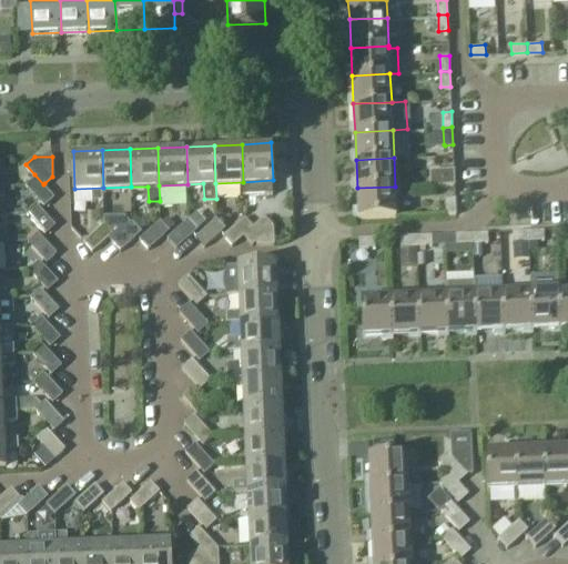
[(445,184),(455,183),(454,167),(444,168),(445,184)]
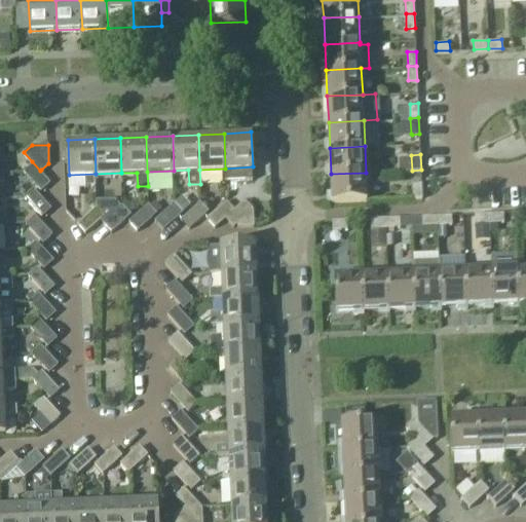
[(50,180),(41,170),(40,171),(32,161),(24,170),(40,188),(50,180)]
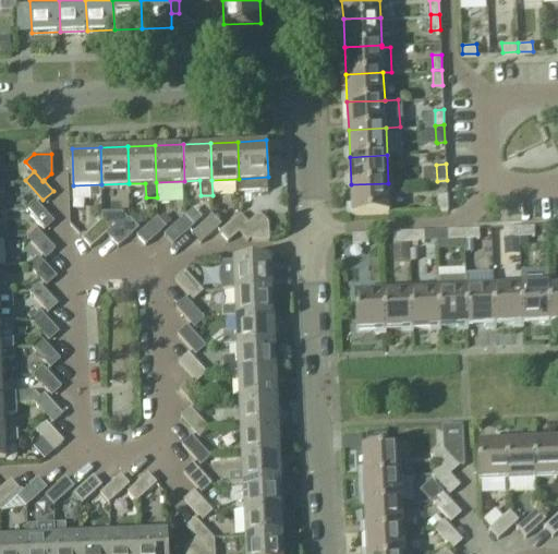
[(388,183),(351,184),(352,212),(389,209),(388,183)]
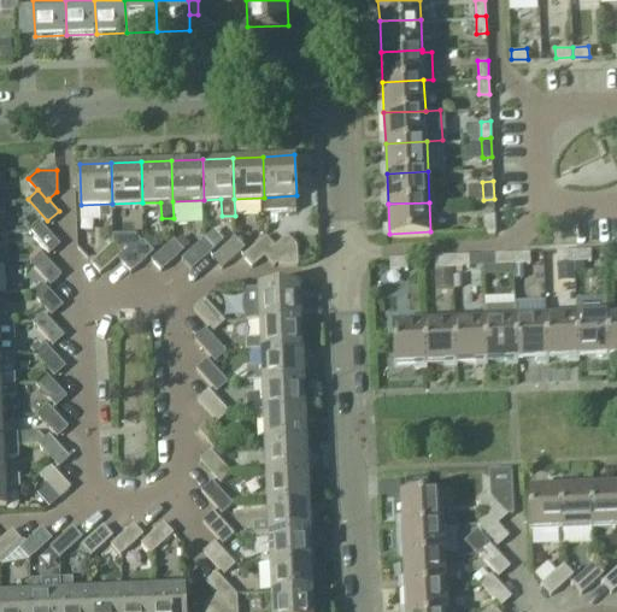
[(485,229),(495,229),(495,213),(483,215),(485,229)]
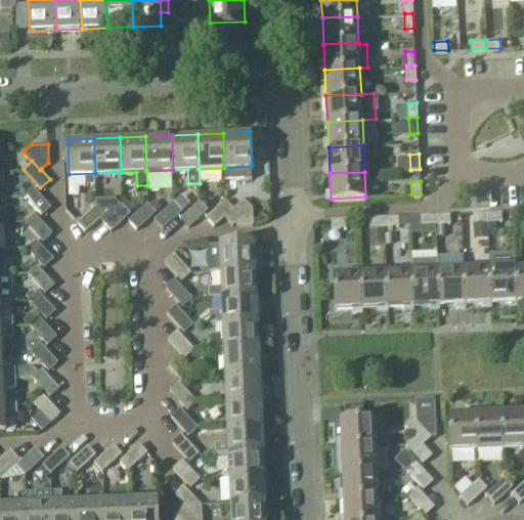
[(42,214),(51,206),(34,186),(25,195),(42,214)]
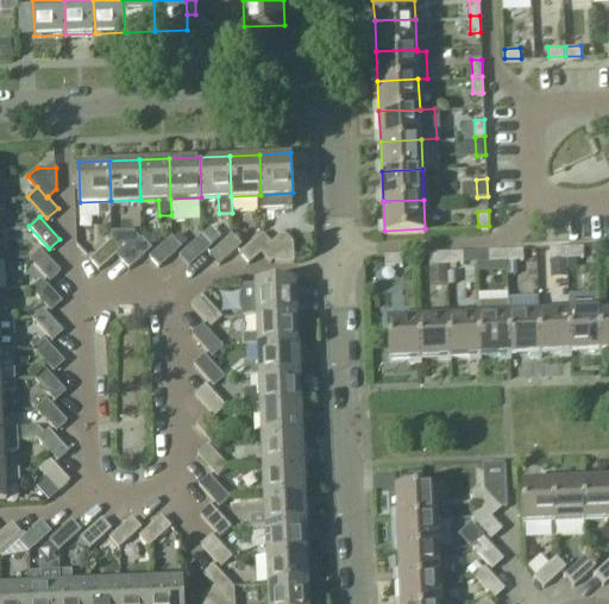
[(261,249),(262,250),(270,259),(295,258),(294,256),(293,237),(284,228),(271,240),(261,249)]
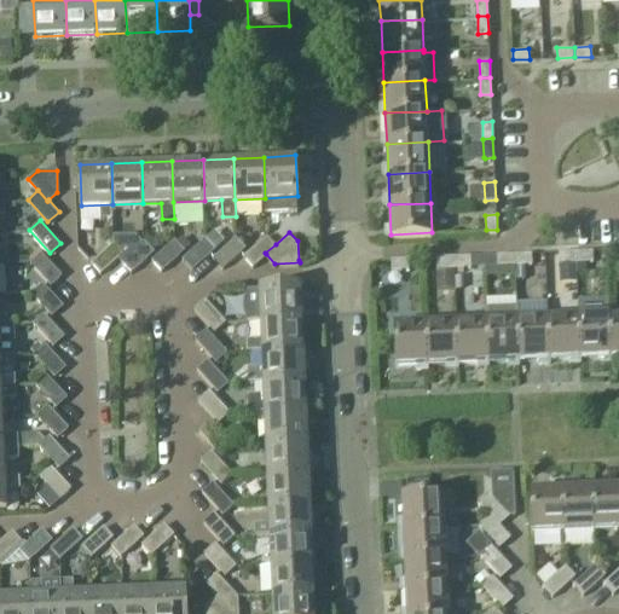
[(265,253),(276,244),(266,233),(244,253),(254,265),(266,254),(265,253)]
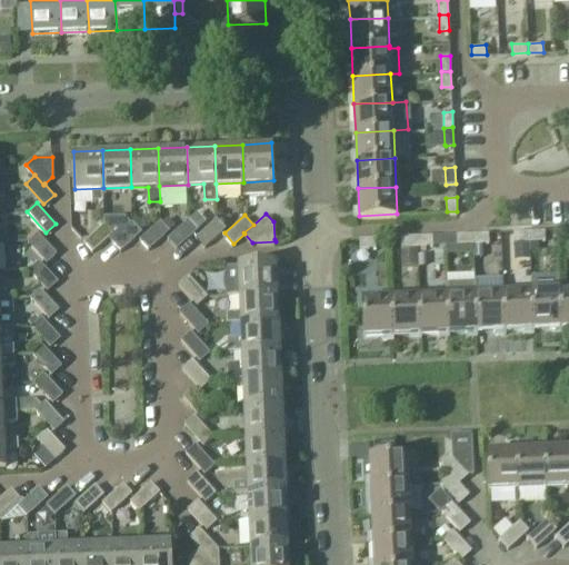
[(132,220),(140,228),(146,224),(138,216),(132,220)]
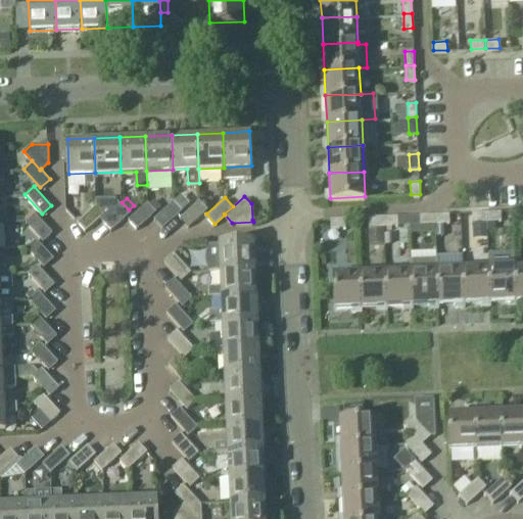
[(189,225),(191,223),(207,207),(199,198),(181,216),(189,225)]
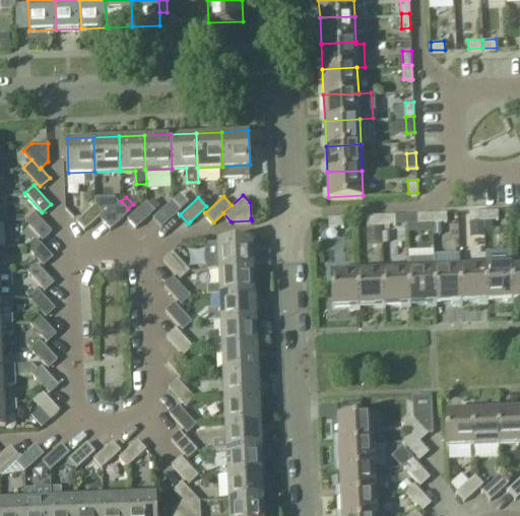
[(136,226),(138,223),(154,208),(146,199),(128,216),(136,226)]
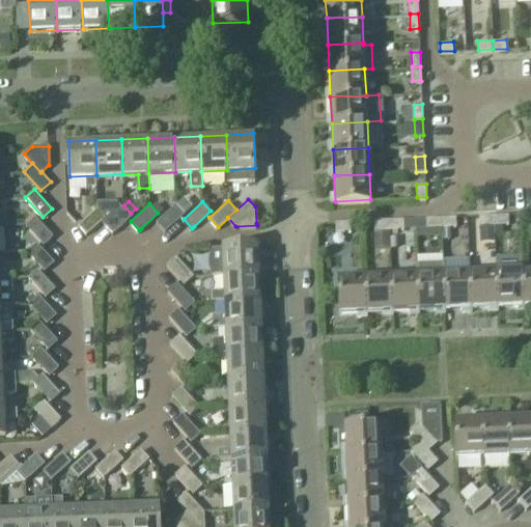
[(165,229),(167,227),(185,212),(176,203),(157,220),(165,229)]
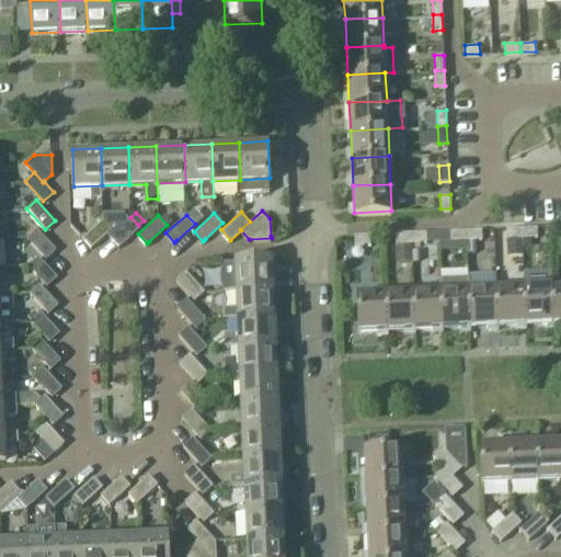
[(139,227),(138,225),(130,217),(110,236),(118,246),(139,227)]
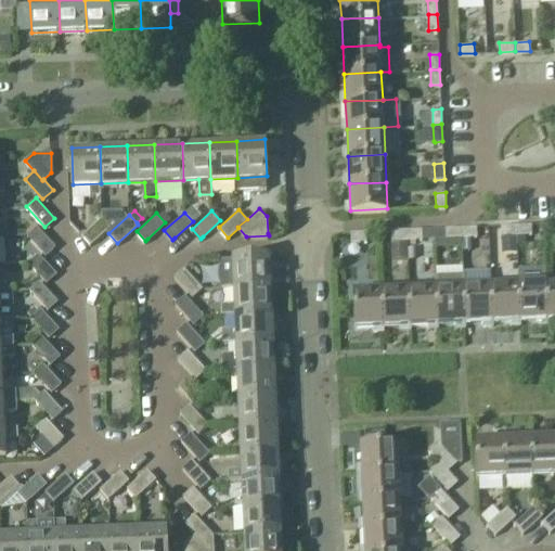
[(90,243),(91,243),(111,226),(102,216),(82,234),(90,243)]
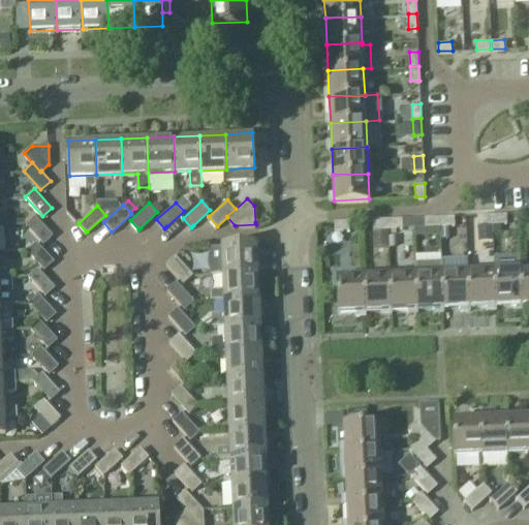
[(493,222),(493,213),(477,214),(477,223),(493,222)]
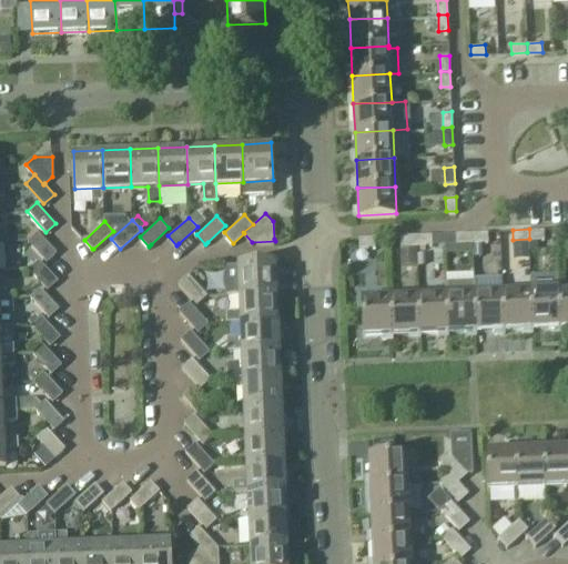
[(543,229),(529,229),(529,239),(537,239),(543,239),(543,229)]
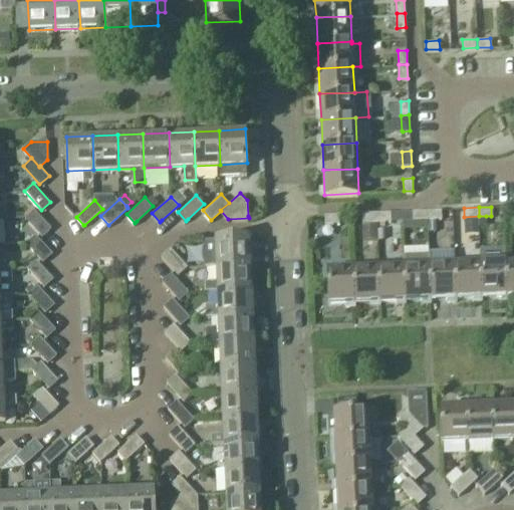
[(42,235),(51,227),(34,208),(25,216),(42,235)]
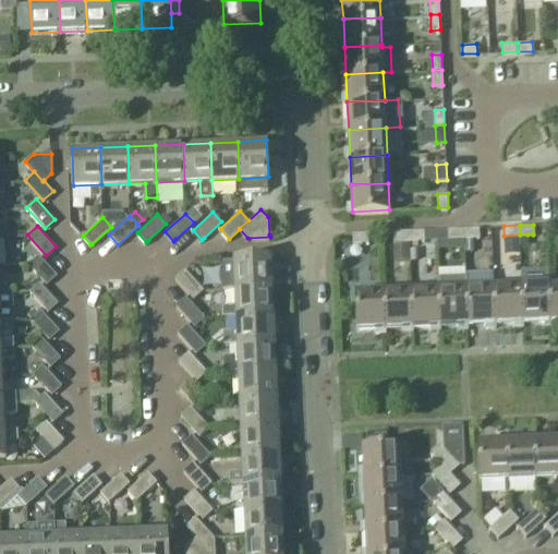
[(464,227),(465,237),(478,236),(478,226),(464,227)]
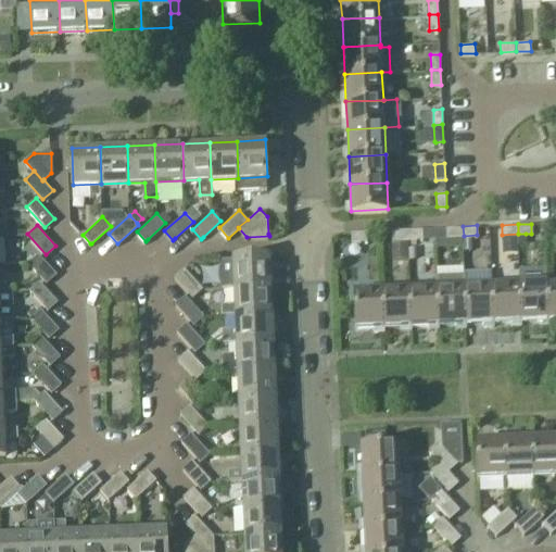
[(446,237),(464,236),(463,226),(446,227),(446,237)]
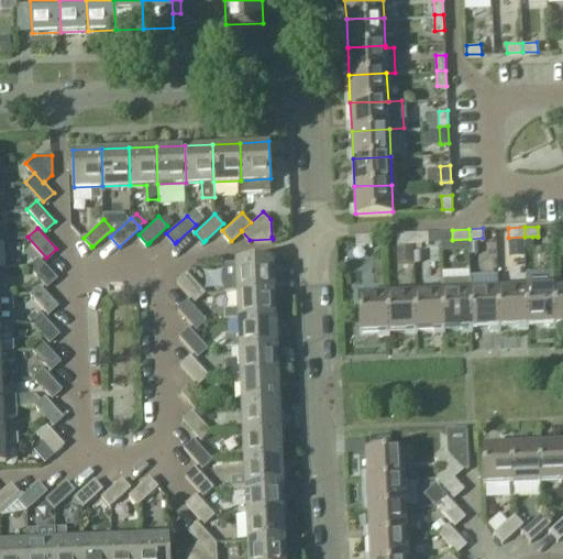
[(414,241),(414,231),(397,232),(397,241),(414,241)]
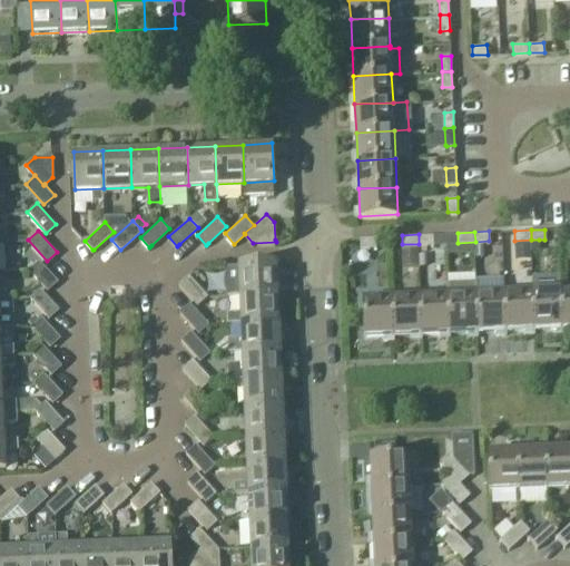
[(419,244),(433,243),(433,234),(419,234),(419,244)]
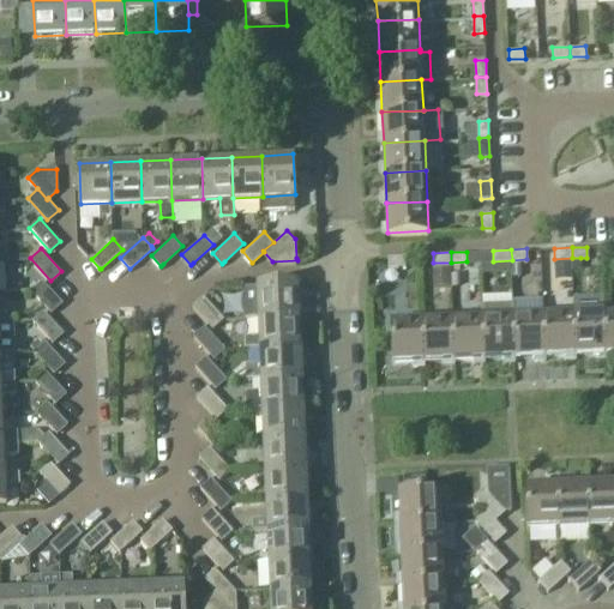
[(389,265),(405,264),(404,254),(387,255),(389,265)]
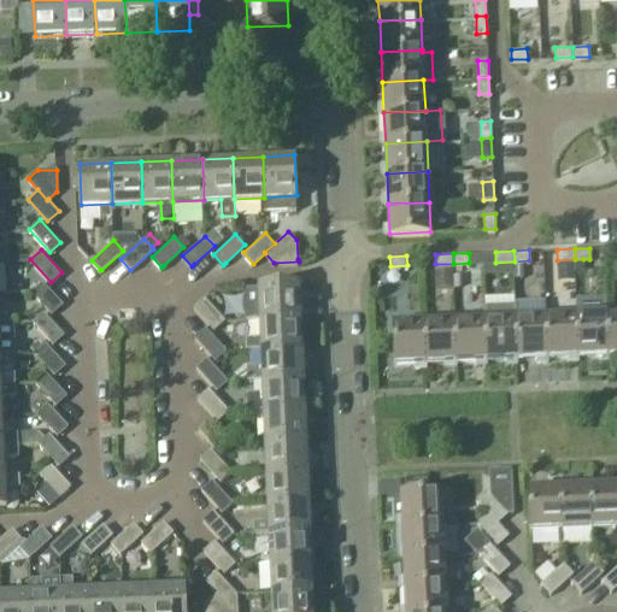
[(436,286),(454,286),(453,268),(436,268),(436,286)]
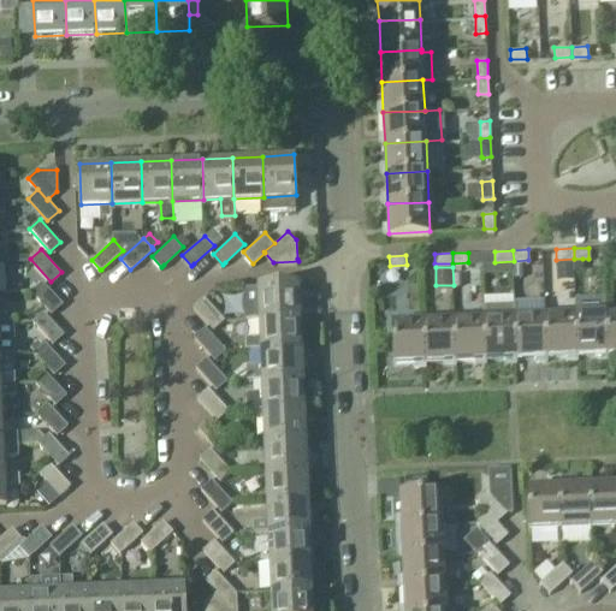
[(52,312),(63,302),(42,279),(31,290),(52,312)]
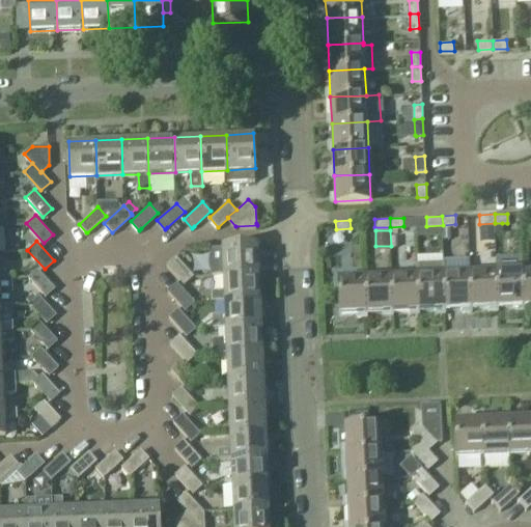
[(224,273),(259,271),(258,243),(223,245),(223,265),(219,265),(219,262),(208,264),(210,270),(211,270),(211,273),(224,273)]
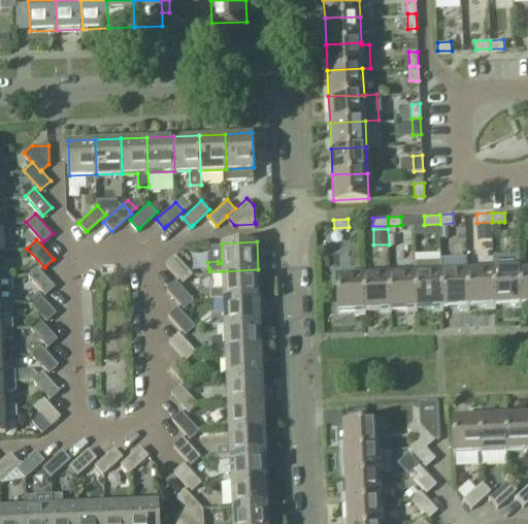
[(184,281),(193,272),(175,253),(168,260),(167,263),(184,281)]
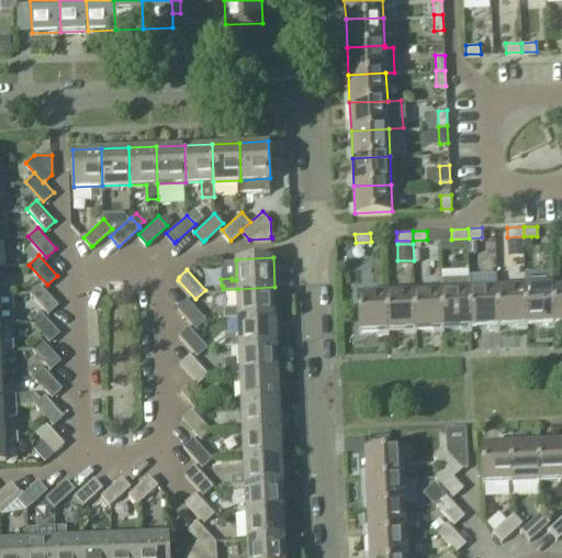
[(100,276),(102,288),(121,285),(119,274),(100,276)]
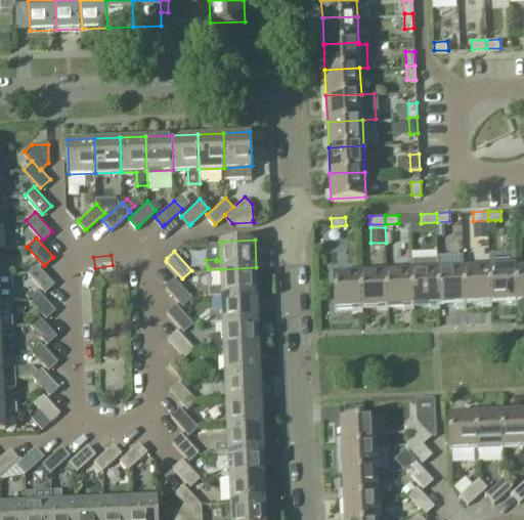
[(37,264),(28,272),(46,291),(54,283),(37,264)]
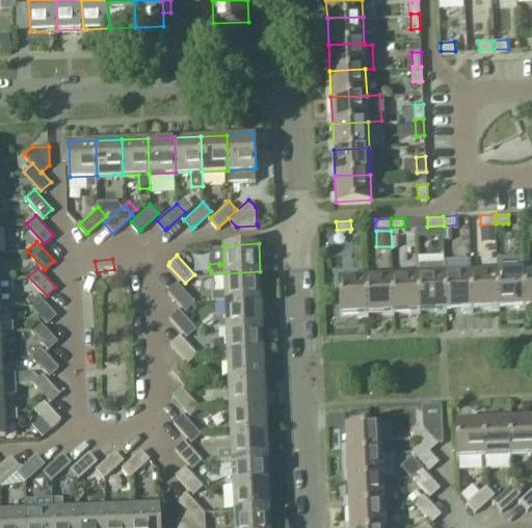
[(499,306),(525,305),(524,268),(498,269),(499,306)]
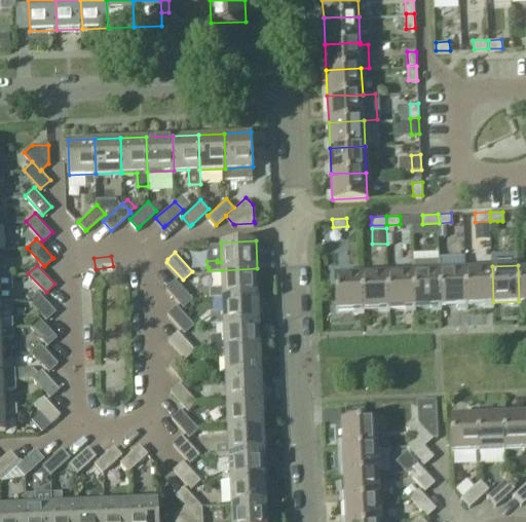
[(467,303),(493,302),(492,266),(465,267),(467,303)]
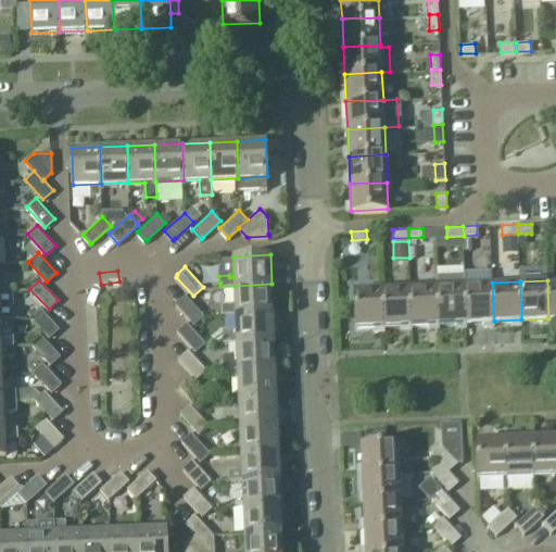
[(467,322),(494,321),(492,283),(465,284),(467,322)]
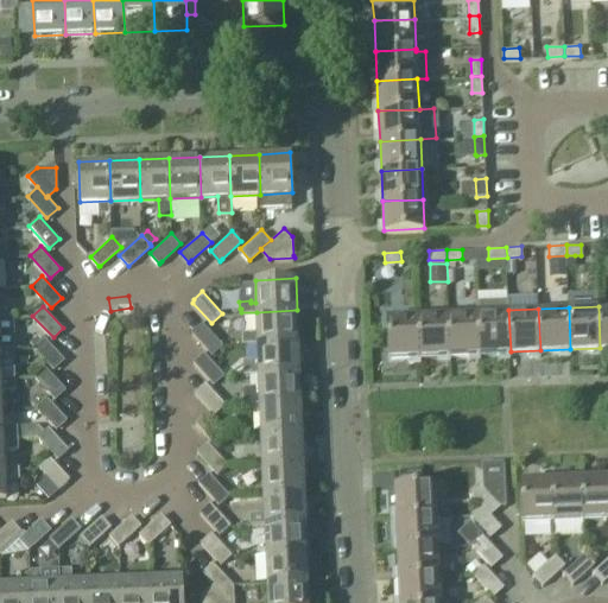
[(242,343),(258,342),(298,340),(297,310),(257,312),(257,331),(242,332),(242,343)]
